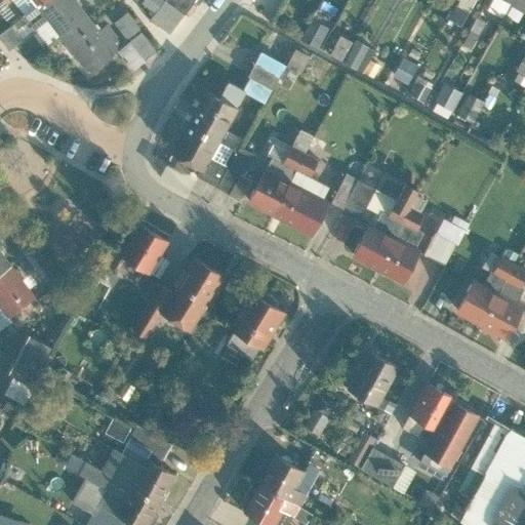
[(86,13),(76,0),(43,0),(36,6),(23,15),(33,28),(46,19),(57,35),(86,13)]
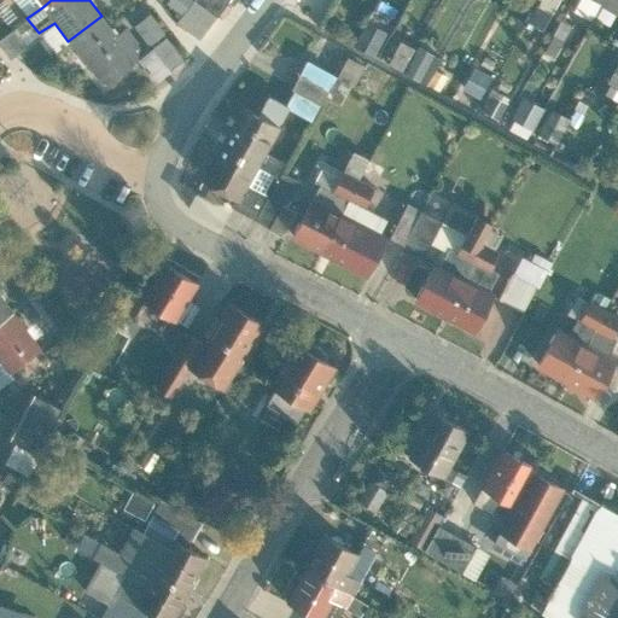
[(220,0),(197,0),(179,25),(200,42),(227,5),(220,0)]
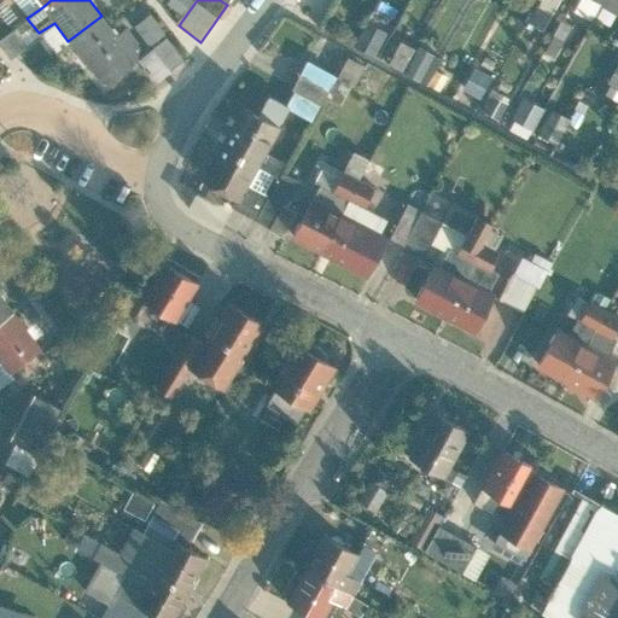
[(617,0),(600,0),(599,5),(617,16),(617,0)]
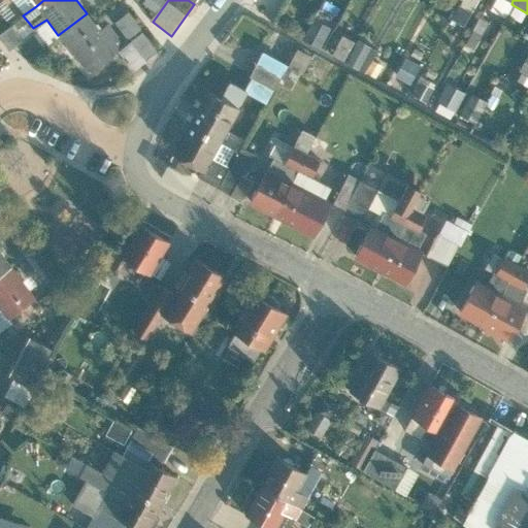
[(117,19),(133,38),(121,48),(136,67),(160,46),(129,9),(117,19)]
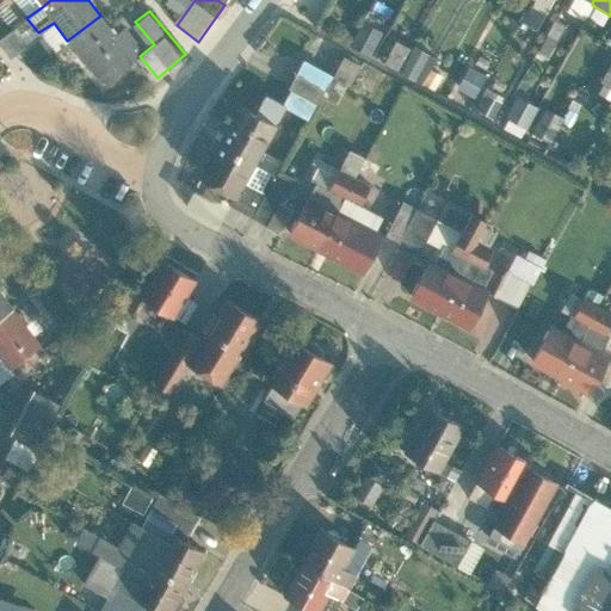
[(115,34),(100,16),(67,41),(102,85),(144,53),(125,26),(115,34)]
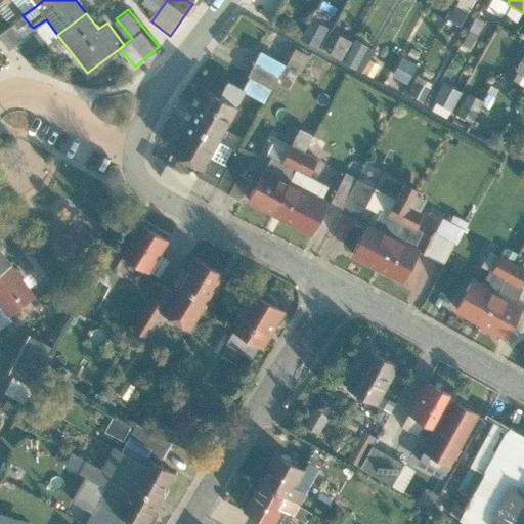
[(480,39),(486,17),(477,14),(471,36),(480,39)]
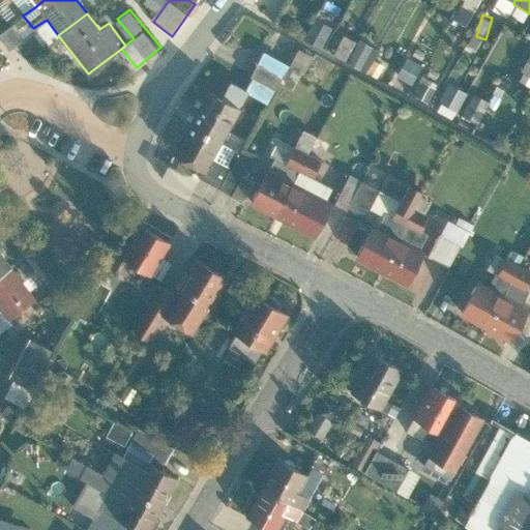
[(27,35),(17,22),(2,32),(13,47),(27,35)]
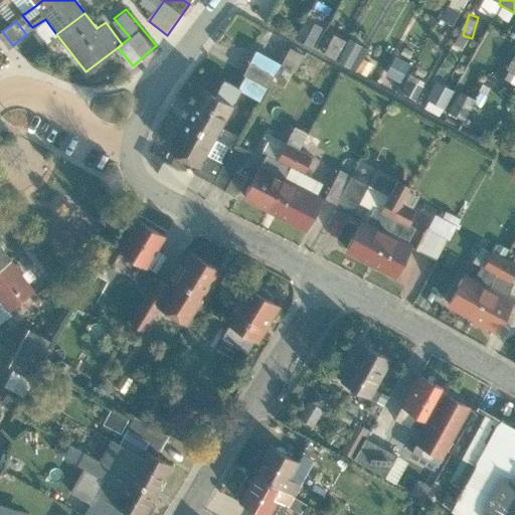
[(327,53),(361,66),(369,45),(336,32),(327,53)]
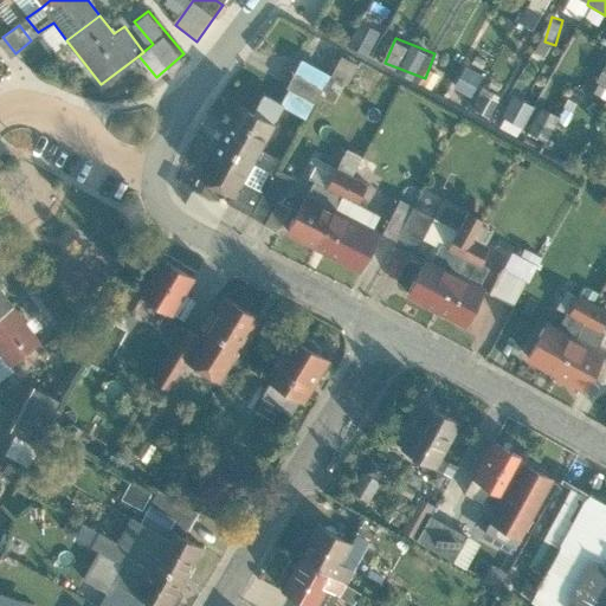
[(497,90),(485,85),(491,72),(471,63),(456,97),(487,111),(497,90)]
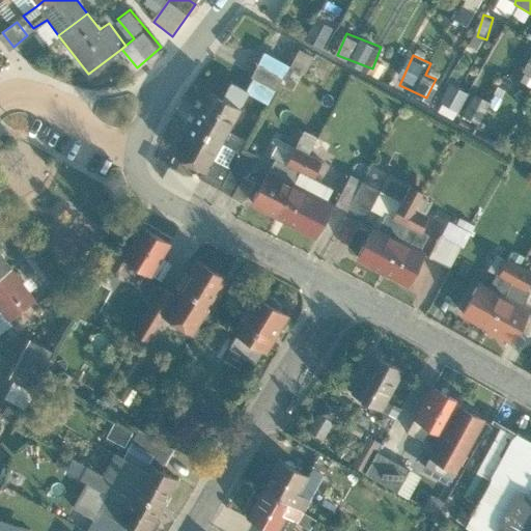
[(530,57),(522,77),(530,81),(530,57)]
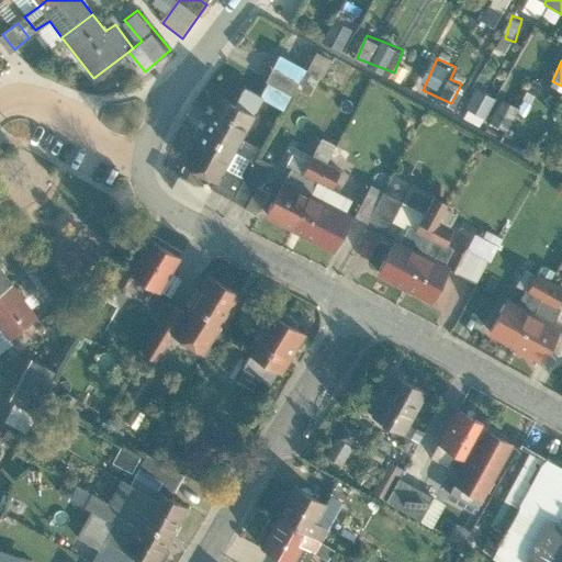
[(221,101),(249,116),(258,101),(228,86),(221,101)]
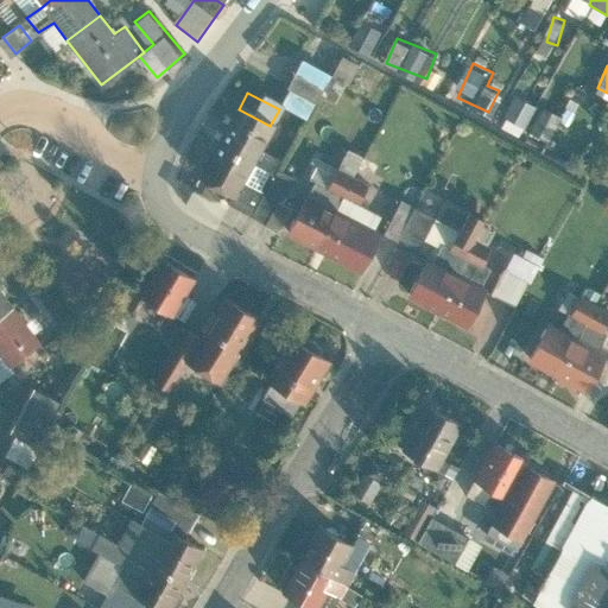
[(527,125),(539,103),(518,93),(506,114),(527,125)]
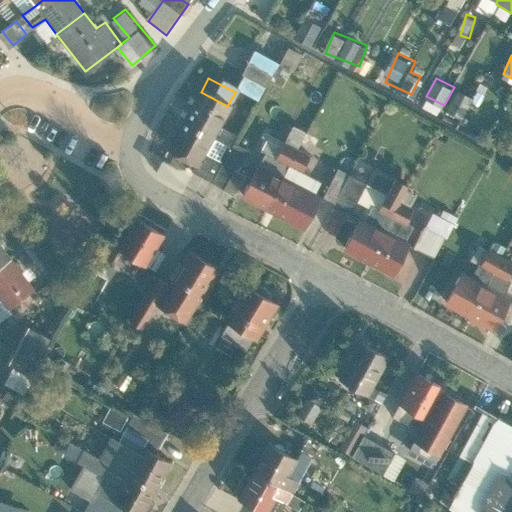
[(450,108),(466,116),(475,96),(459,88),(450,108)]
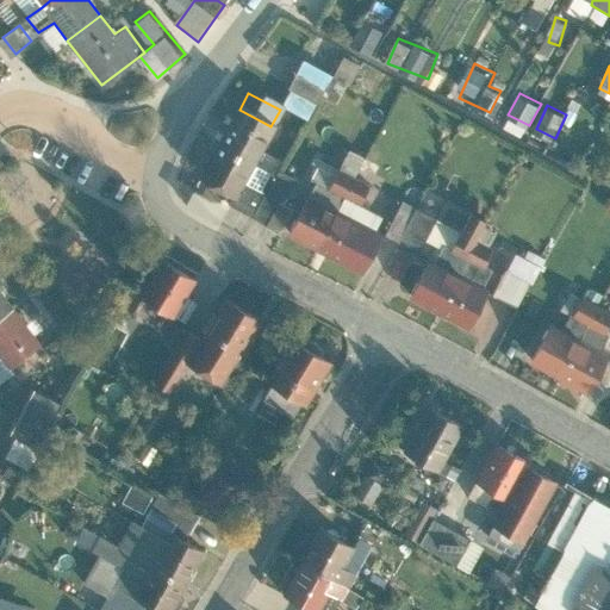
[(221,144),(256,163),(274,129),(271,126),(240,110),(221,144)]
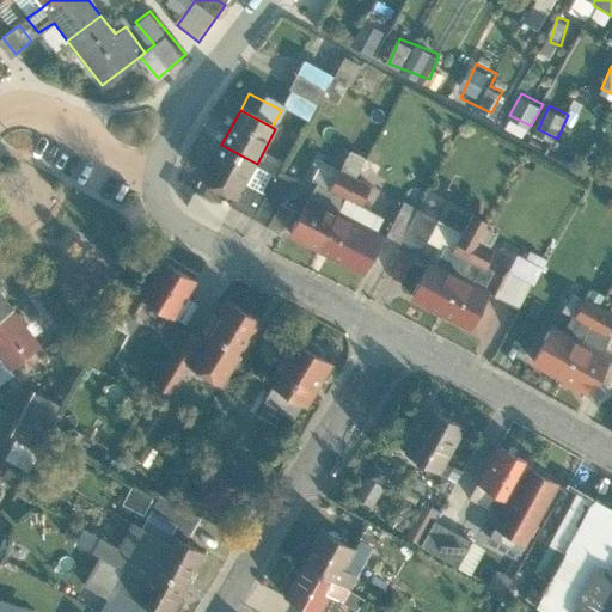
[(221,145),(197,190),(232,209),(244,189),(257,164),(221,145)]
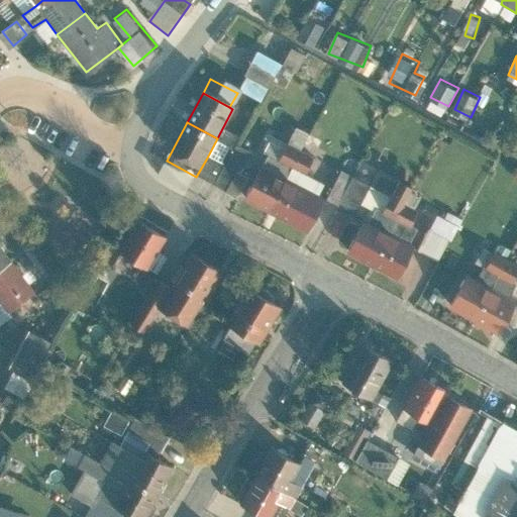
[(242,197),(268,209),(280,183),(289,168),(265,156),(242,197)]
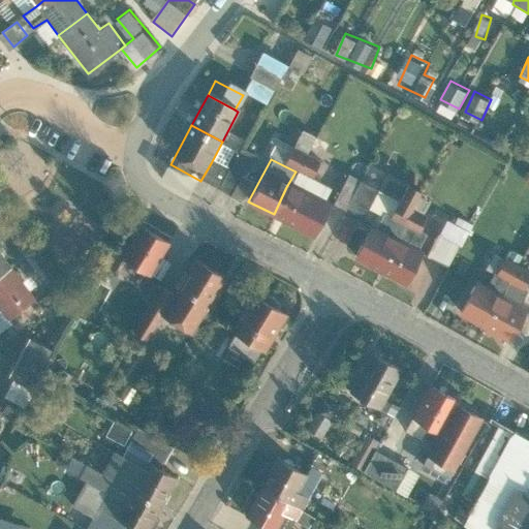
[(227,172),(211,163),(200,181),(218,190),(227,172)]
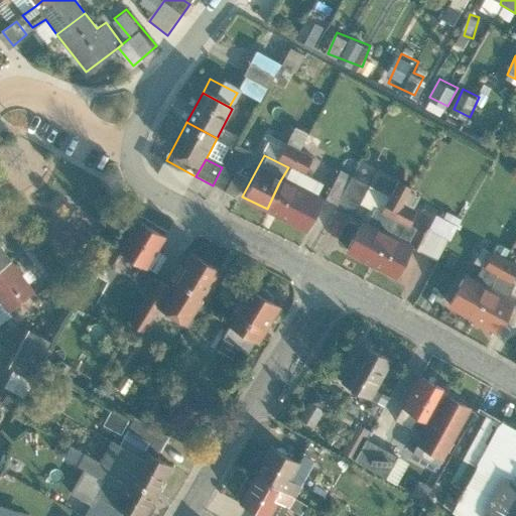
[(344,195),(415,220),(420,206),(408,202),(415,181),(403,177),(398,190),(341,170),(333,194),(343,198),(344,195)]
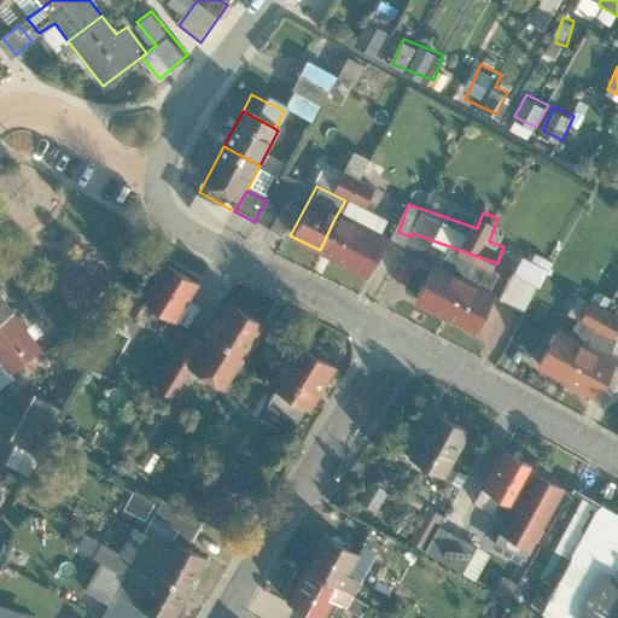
[(320,250),(366,272),(380,240),(334,219),(320,250)]
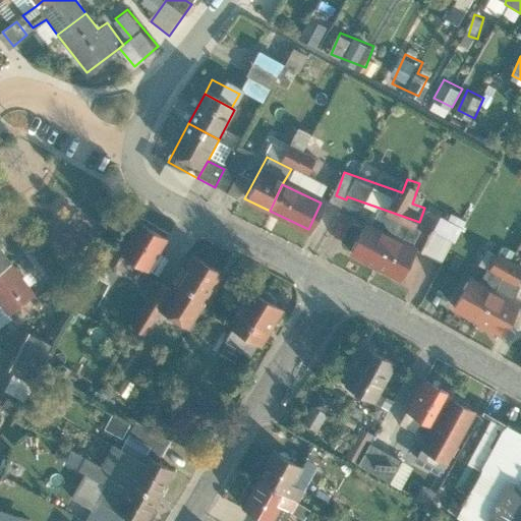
[(349,254),(373,266),(397,221),(377,210),(368,224),(366,223),(349,254)]
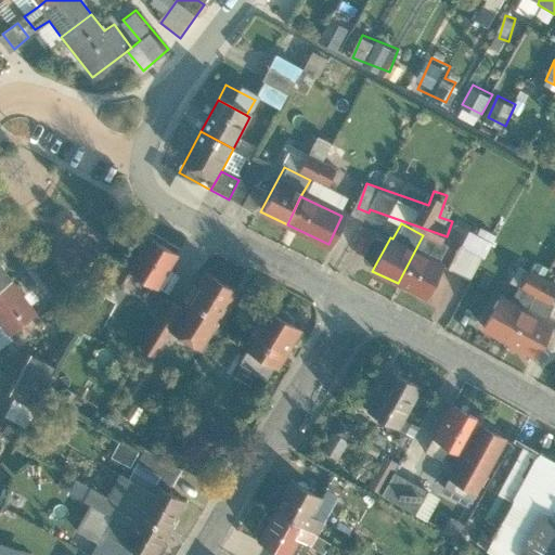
[(495,235),(474,223),(451,266),(473,278),(495,235)]
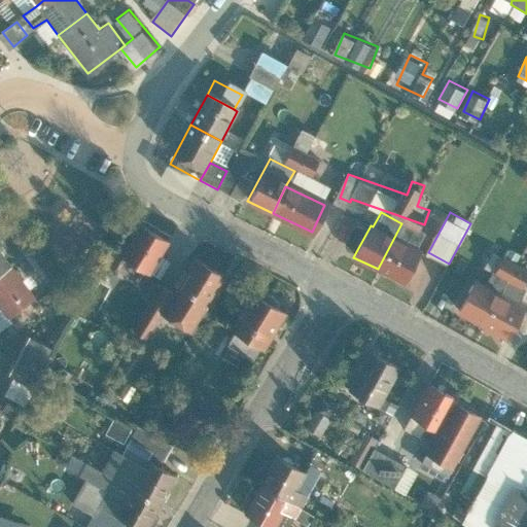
[(421,234),(401,223),(378,269),(401,281),(419,250),(414,248),(421,234)]
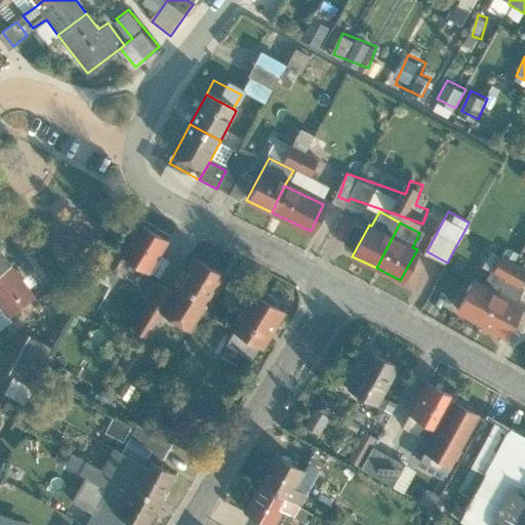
[(119,255),(149,272),(167,241),(137,224),(119,255)]
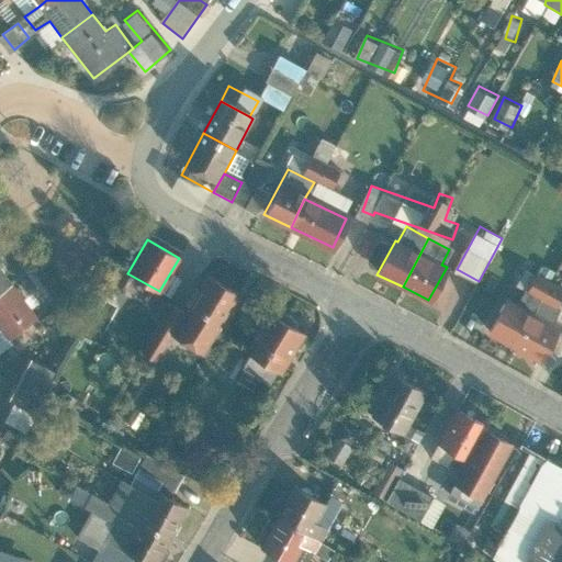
[(0,291),(11,283),(0,269),(0,291)]
